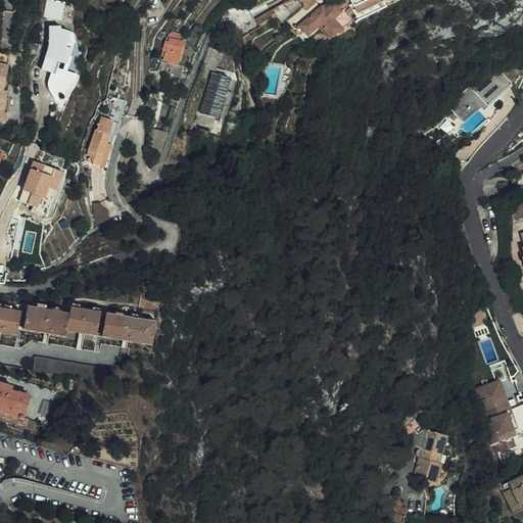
[(60,14),(62,1),(55,0),(43,0),(41,11),(60,14)]
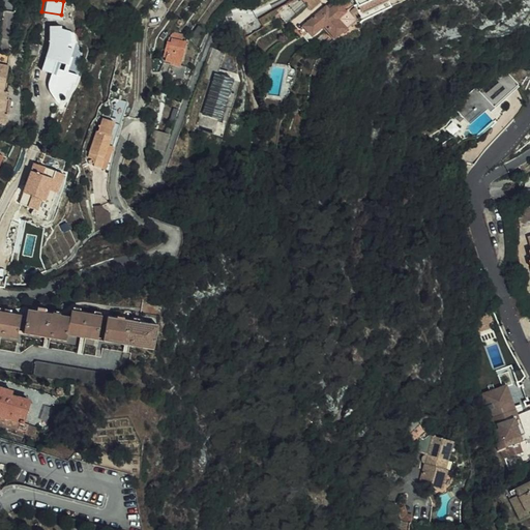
[(313,12),(322,4),(318,0),(311,0),(305,5),(313,12)]
